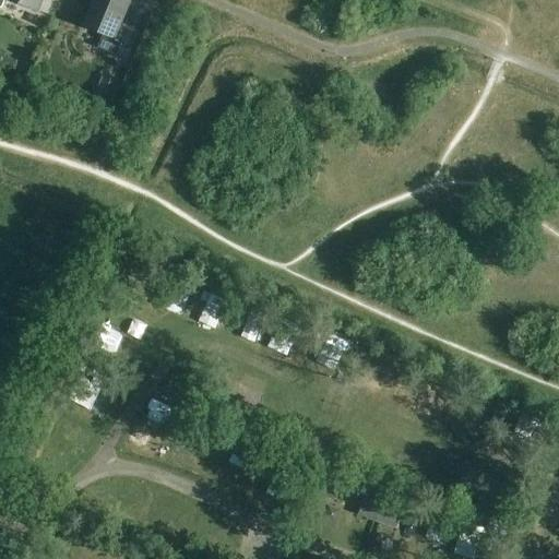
[(0,0),(0,8),(1,9),(4,0),(13,0),(37,10),(40,0),(0,0)]
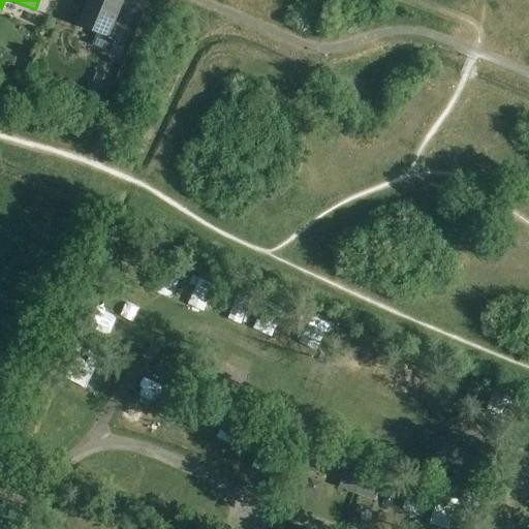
[(89,0),(80,24),(98,31),(92,44),(119,56),(130,30),(116,24),(116,25),(113,23),(122,0),(89,0)]
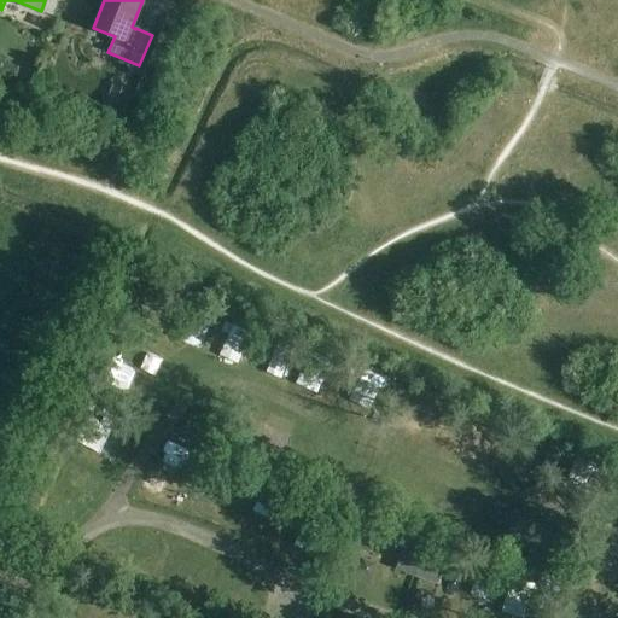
[(104,108),(122,116),(132,92),(114,85),(104,108)]
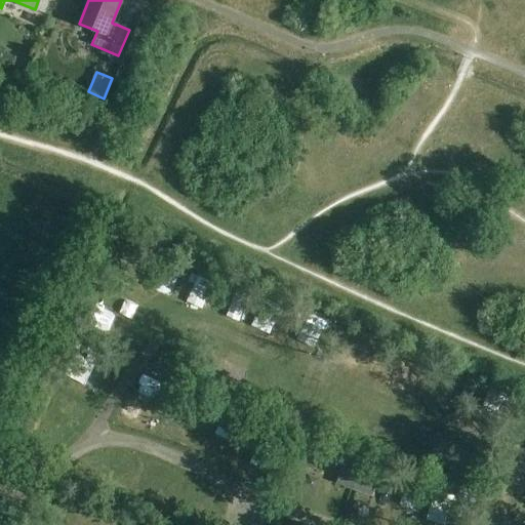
[(328,467),(341,472),(348,456),(334,451),(328,467)]
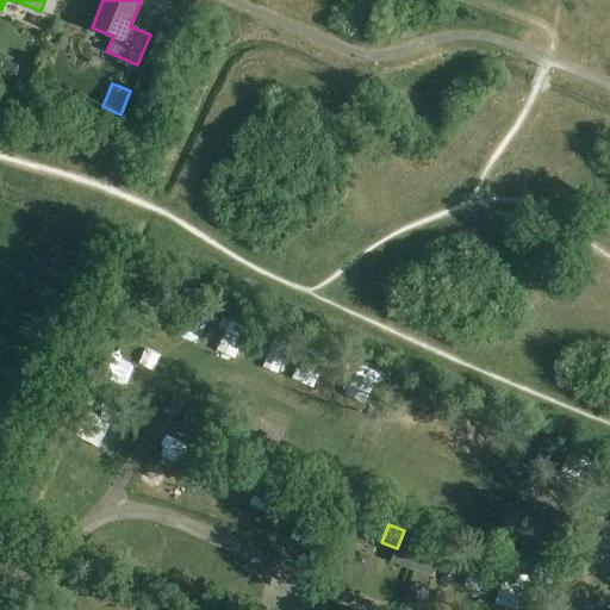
[(404,530),(397,548),(393,559),(434,573),(443,545),(404,530)]
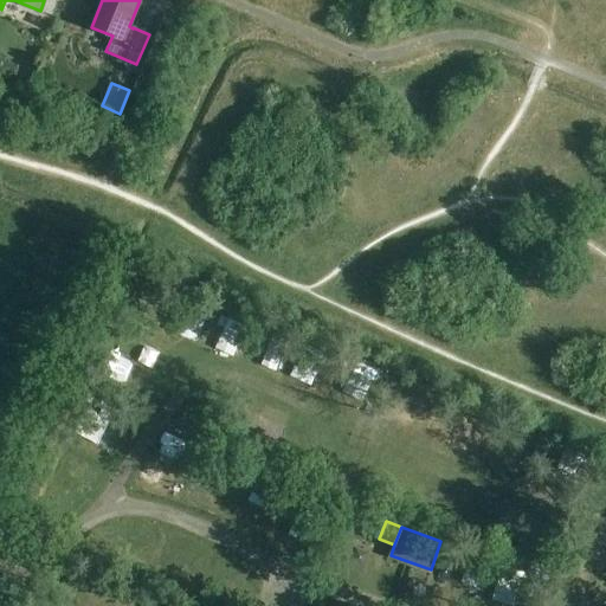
[(440,560),(455,565),(459,549),(445,545),(440,560)]
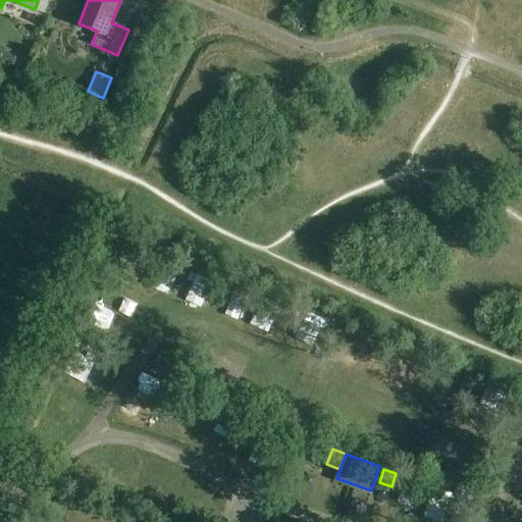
[(400,474),(390,503),(408,509),(418,480),(400,474)]
